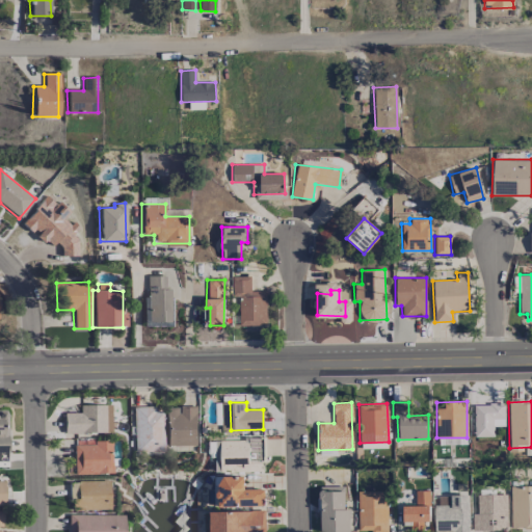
[(474,436),(493,436),(493,426),(504,426),(504,403),(473,404),(474,436)]
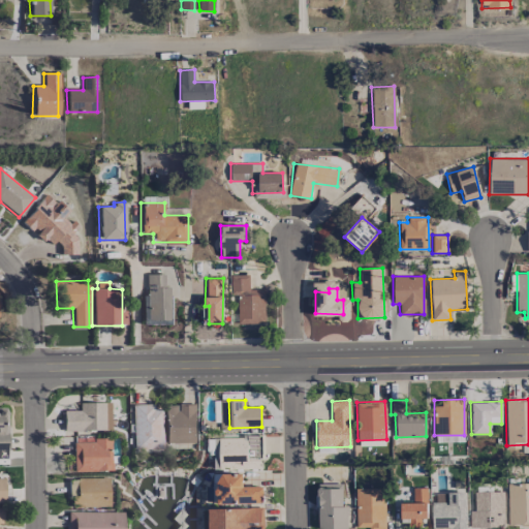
[(79,404),(79,411),(63,411),(63,431),(111,430),(110,403),(79,404)]
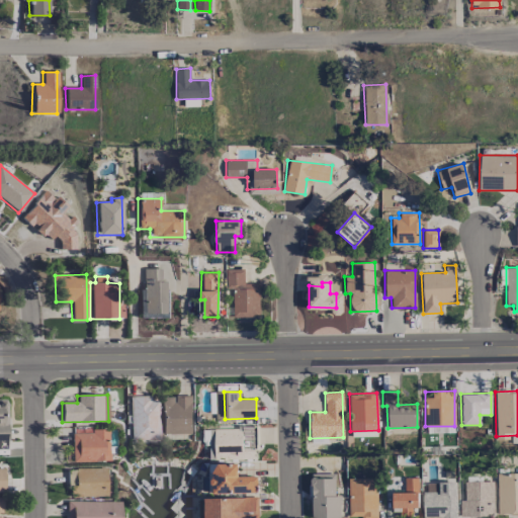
[(191,396),(159,396),(160,434),(192,433),(191,396)]
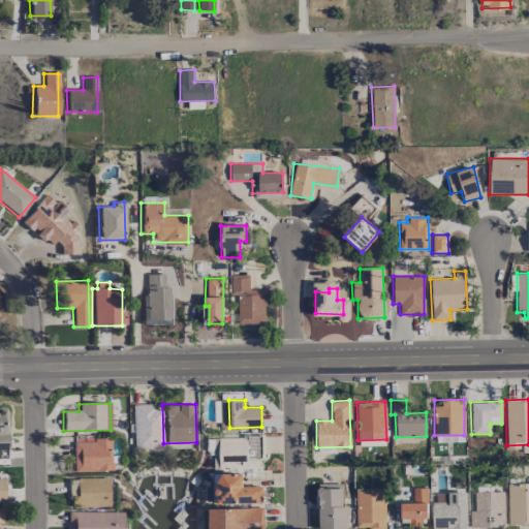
[(131,406),(132,450),(161,449),(160,406),(131,406)]
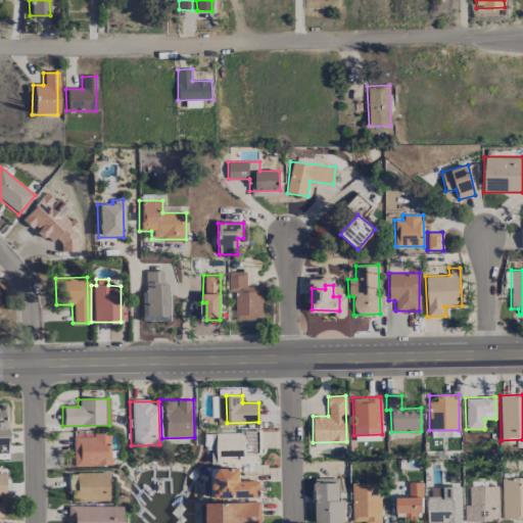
[(211,433),(211,450),(216,450),(216,460),(239,460),(246,460),(246,459),(257,459),(257,430),(243,430),(243,442),(236,442),(236,433),(211,433)]
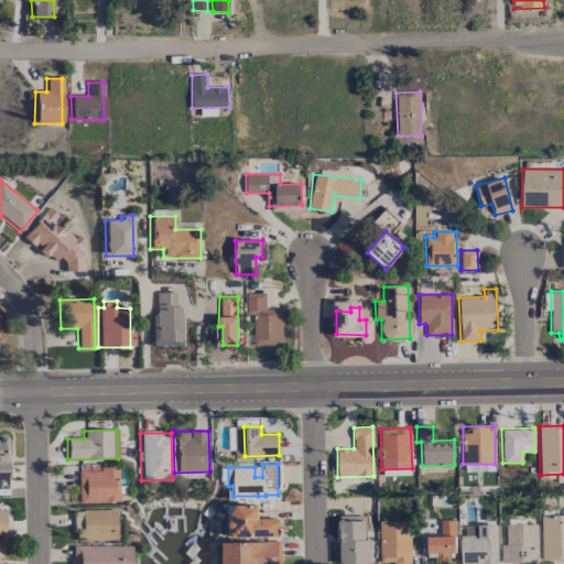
[(77,470),(78,503),(118,502),(117,469),(77,470)]
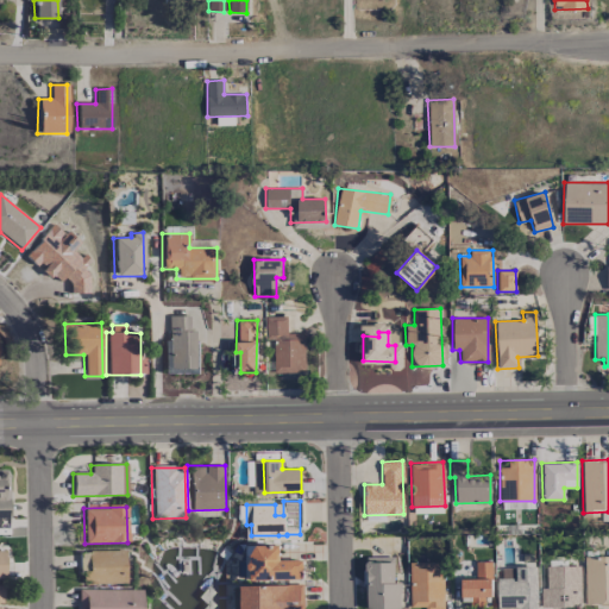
[(301,560),(280,560),(280,545),(250,545),(251,581),(302,579),(301,560)]
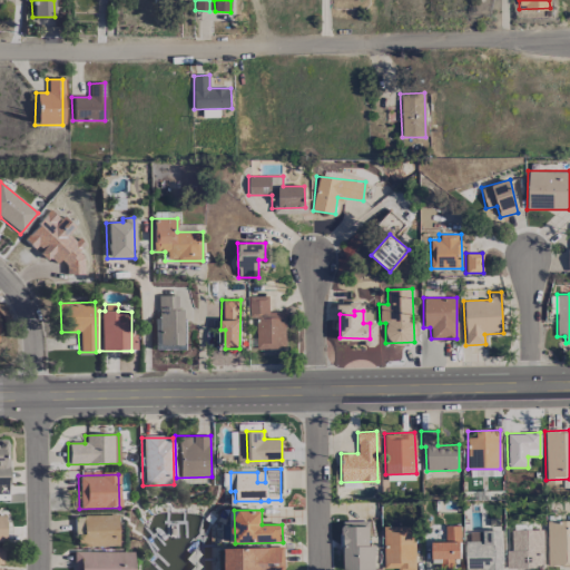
[(116,546),(115,516),(75,517),(76,547),(116,546)]
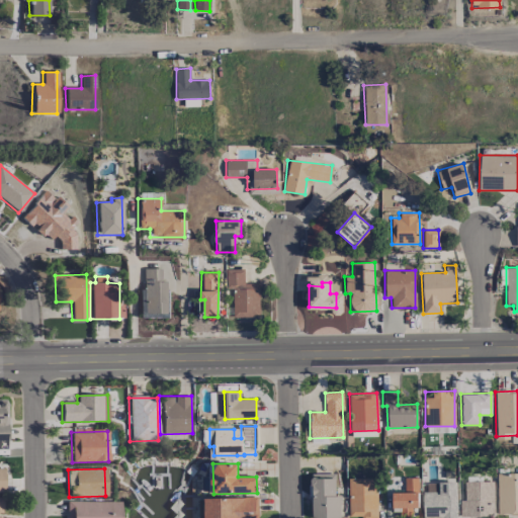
[(517,472),(497,473),(497,515),(517,514),(517,472)]
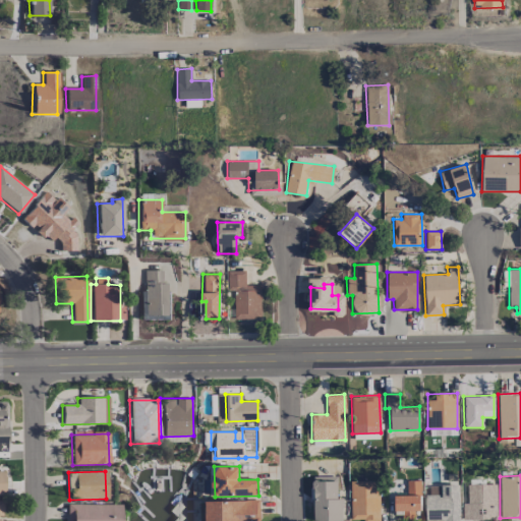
[(312,520),(341,520),(341,498),(337,498),(337,476),(312,476),(312,520)]
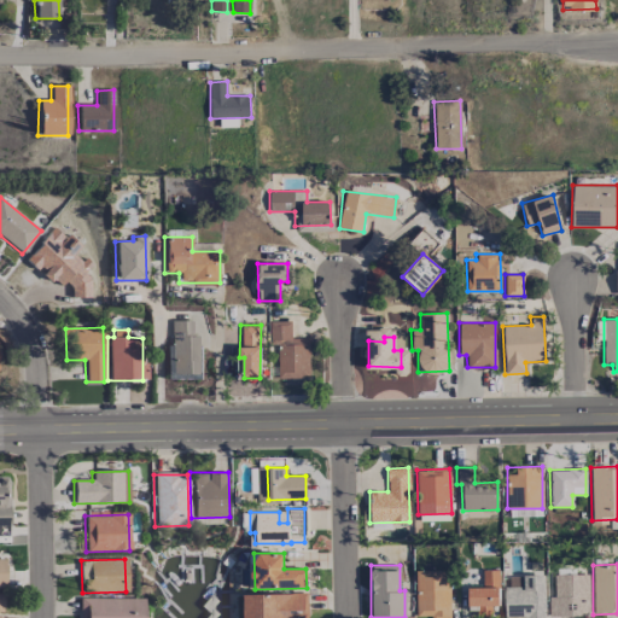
[(499,605),(499,569),(483,570),(483,587),(467,588),(467,610),(479,610),(479,616),(491,616),(491,606),(499,605)]
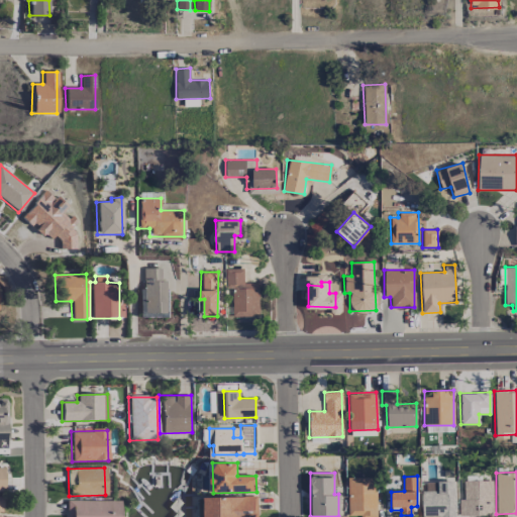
[(376,516),(376,477),(347,478),(348,515),(359,515),(359,516),(376,516)]
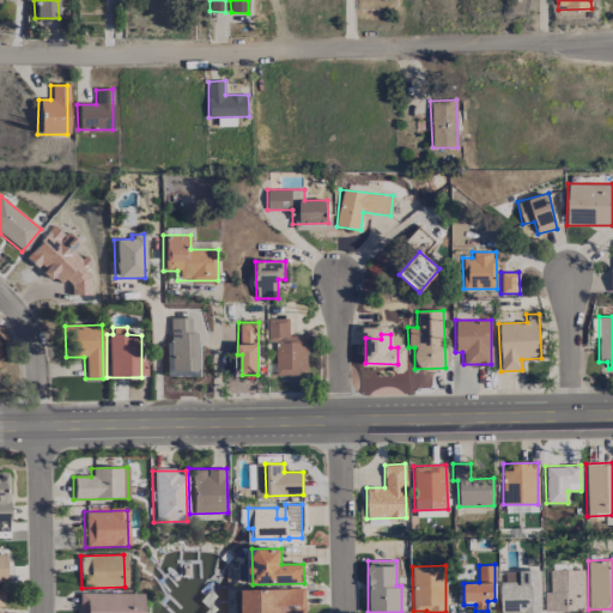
[(545,612),(584,611),(583,569),(548,570),(550,592),(544,592),(545,612)]
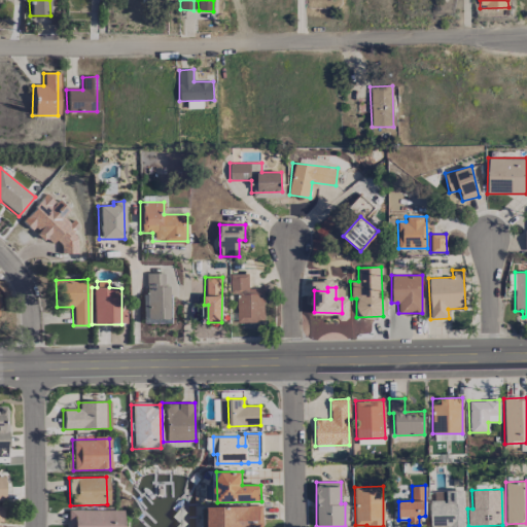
[(464,490),(434,490),(433,500),(429,500),(429,526),(464,526),(464,490)]
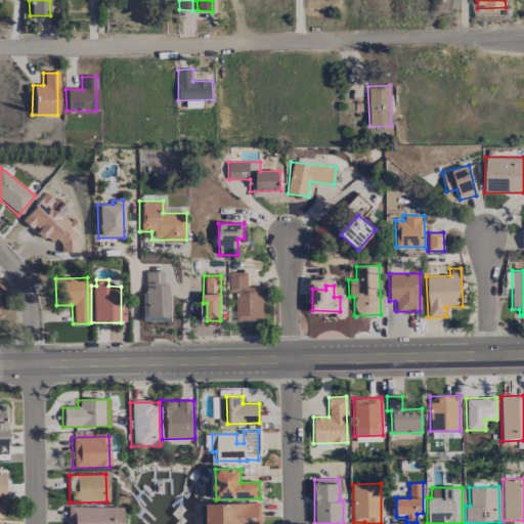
[(260,523),(261,503),(207,504),(206,523),(260,523)]
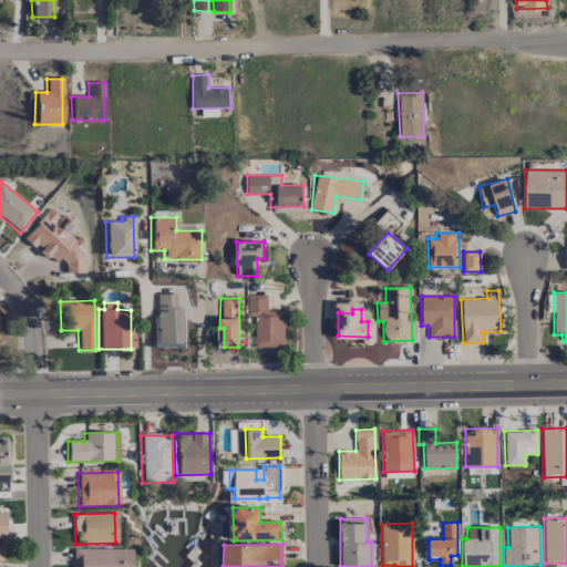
[(127,566),(129,549),(71,548),(70,566),(127,566)]
